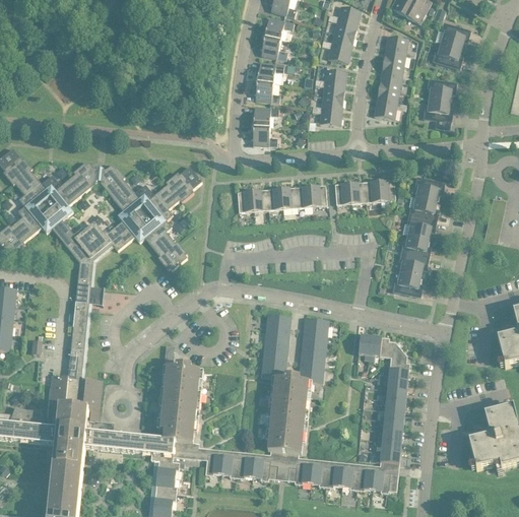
[(270,0),(269,3),(271,4),(270,10),(294,17),(296,9),(287,7),(289,0),(270,0)]
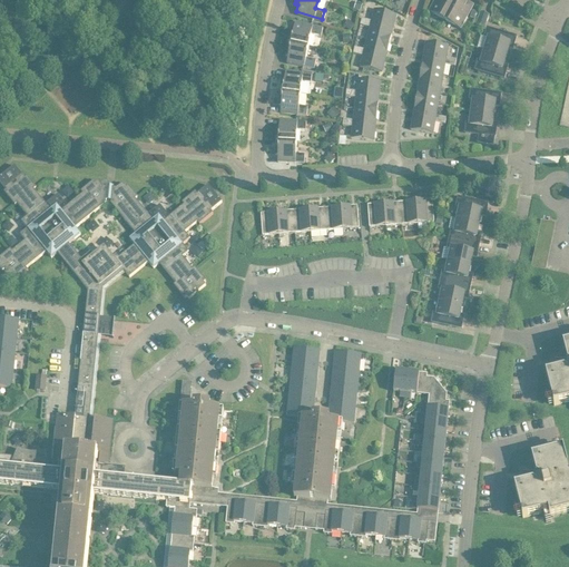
[(443,17),(452,0),(432,0),(428,8),(443,17)]
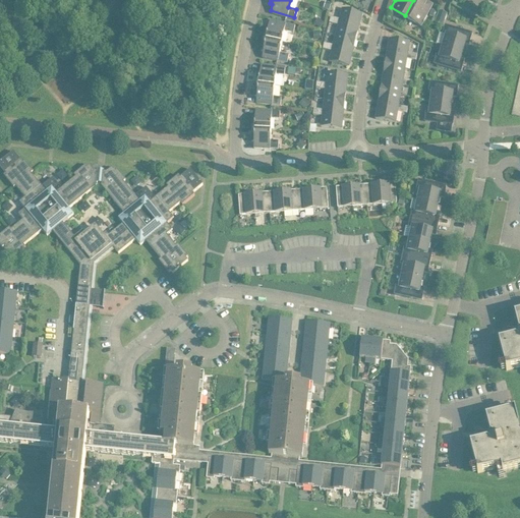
[(413,0),(405,15),(419,22),(431,1),(429,0),(424,0),(413,0)]
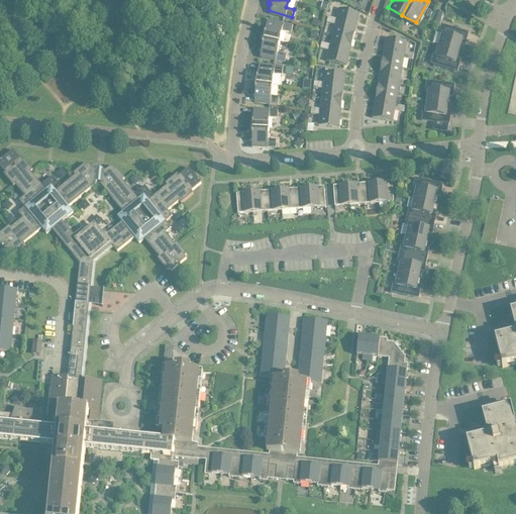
[(326,16),(354,23),(358,10),(338,5),(335,16),(326,13),(326,16)]
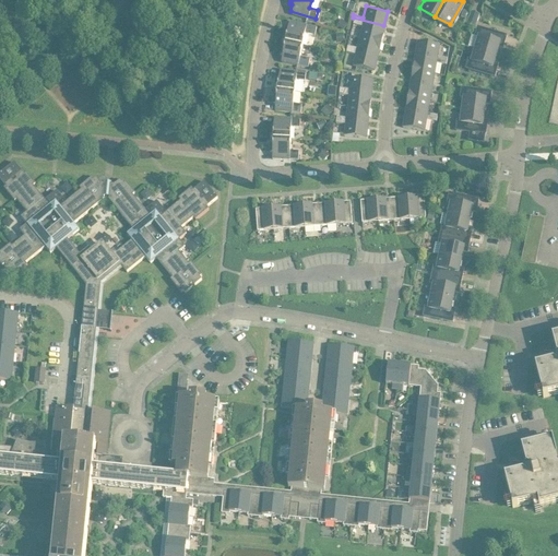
[(477,11),(469,8),(464,21),(474,24),(477,11)]
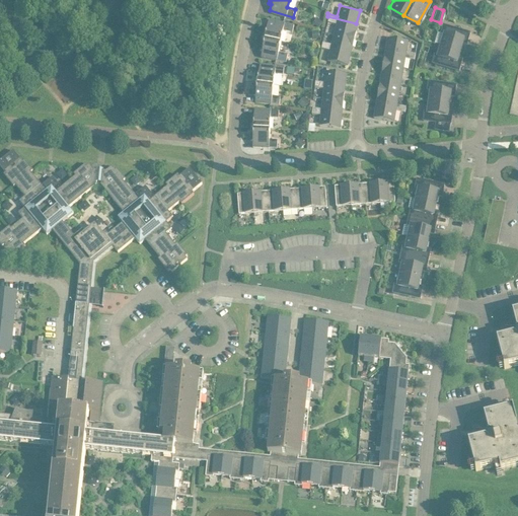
[(315,14),(311,20),(317,24),(321,19),(315,14)]
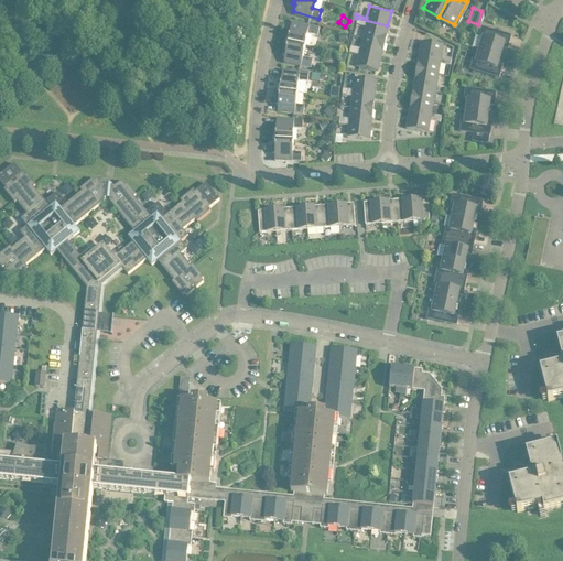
[(383,40),(387,25),(356,18),(355,21),(365,23),(361,34),(383,40)]
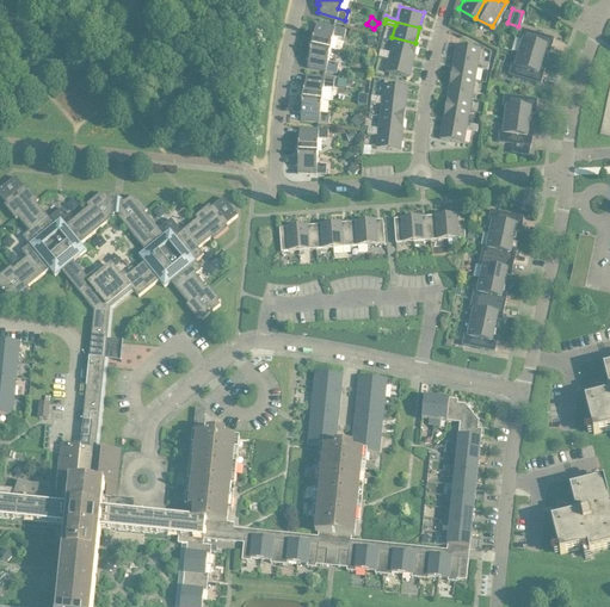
[(310,42),(330,45),(332,33),(343,36),(344,26),(315,20),(314,28),(310,26),(308,37),(312,37),(310,42)]
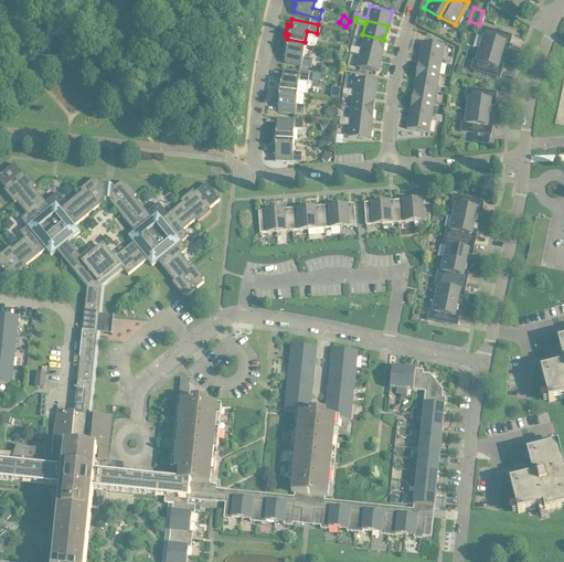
[(472,44),(479,46),(500,52),(502,43),(507,44),(510,34),(511,34),(511,33),(481,24),(479,33),(476,32),(472,44)]
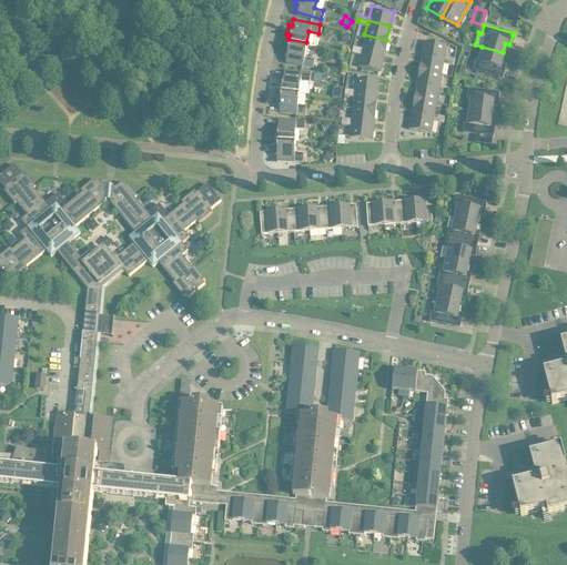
[(352,43),(351,47),(383,54),(386,40),(364,34),(362,46),(352,43)]
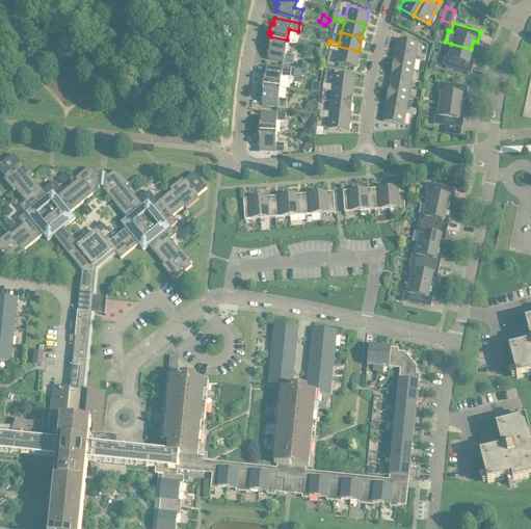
[(287,40),(270,36),(269,41),(267,41),(265,49),(267,50),(266,56),(292,61),(293,53),(284,51),(287,40)]
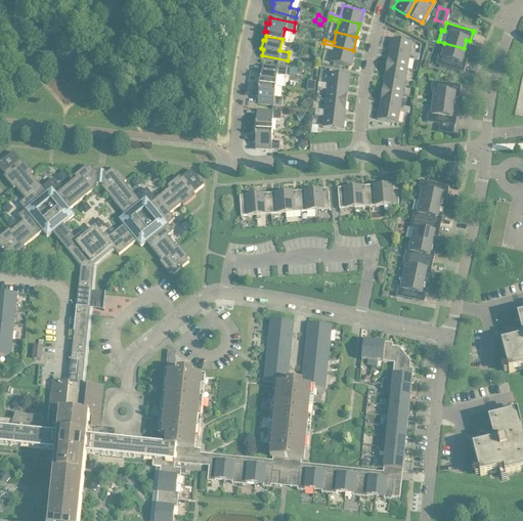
[(388,49),(418,54),(418,51),(408,50),(410,39),(390,36),(388,49)]
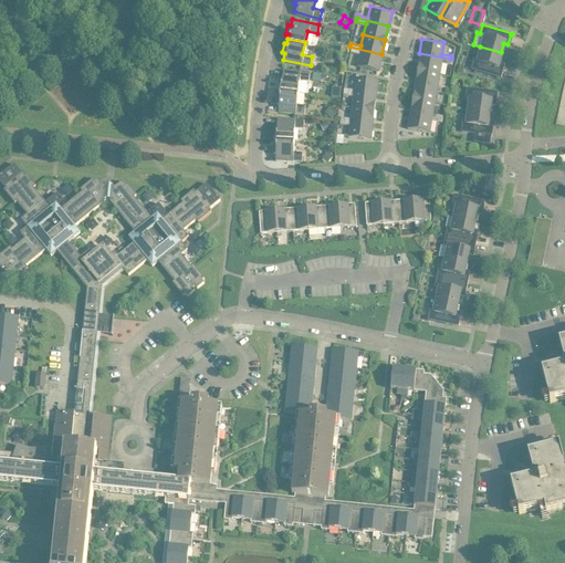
[(382,54),(349,47),(349,50),(358,52),(356,63),(378,69),(382,54)]
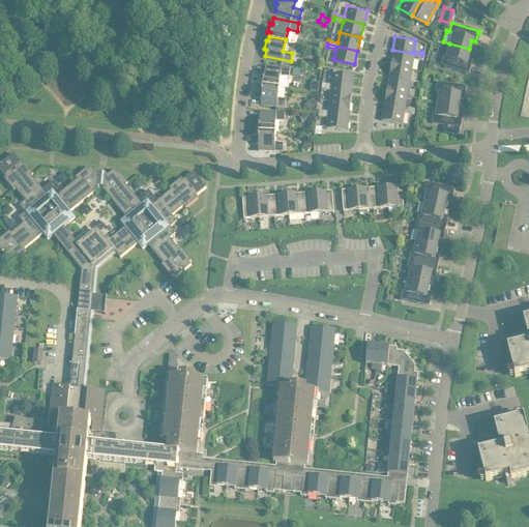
[(469,49),(449,44),(446,54),(443,53),(440,61),(468,69),(468,68),(468,67),(470,58),(466,57),(469,49)]
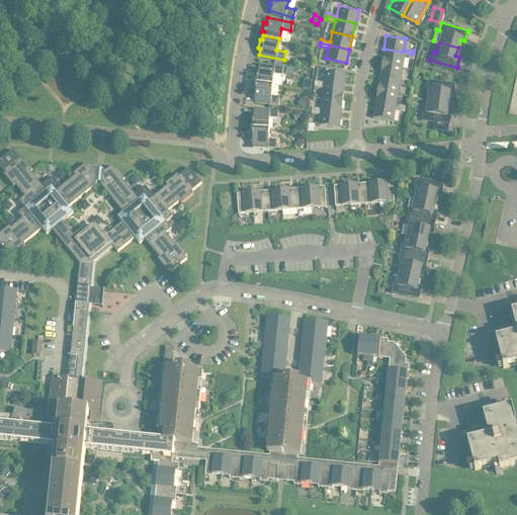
[(413,54),(383,49),(380,62),(402,66),(403,56),(412,57),(413,54)]
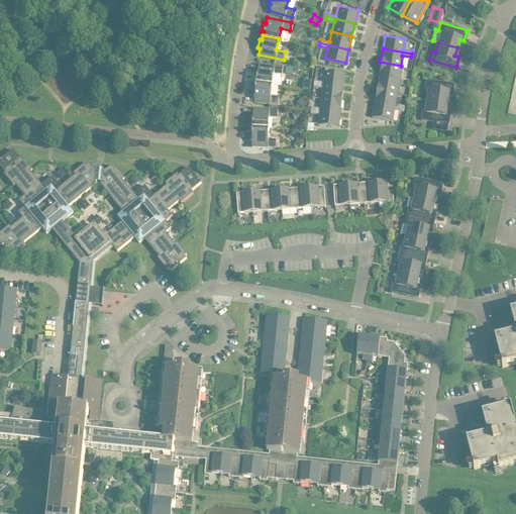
[(255,80),(271,82),(273,71),(281,72),(282,65),(258,62),(256,68),(254,67),(253,76),(255,76),(255,80)]
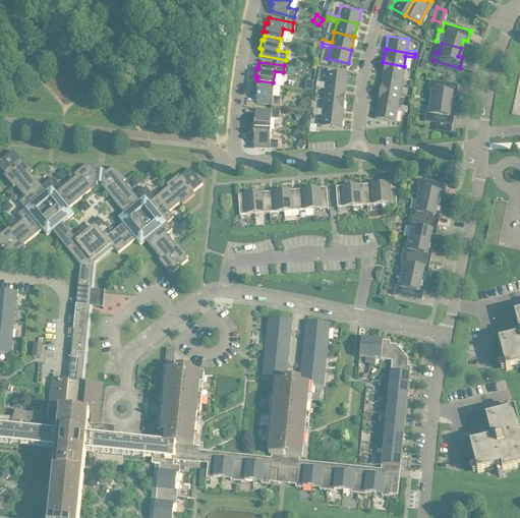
[(381,75),(410,80),(411,77),(402,76),(404,66),(383,62),(381,75)]
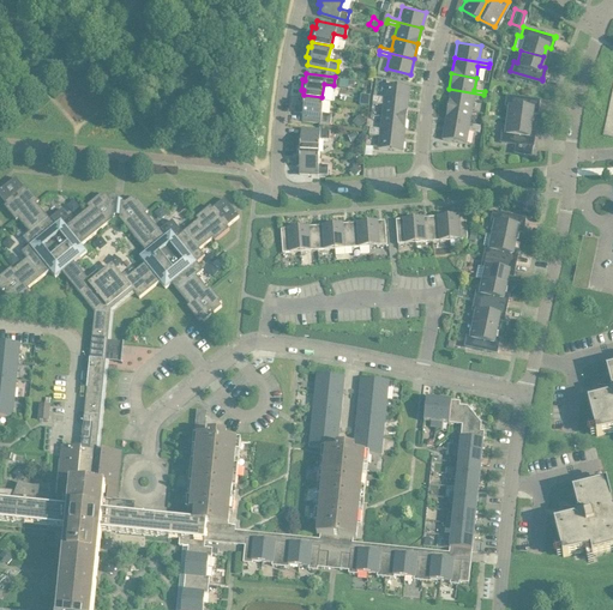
[(370,76),(366,84),(372,86),(376,78),(370,76)]
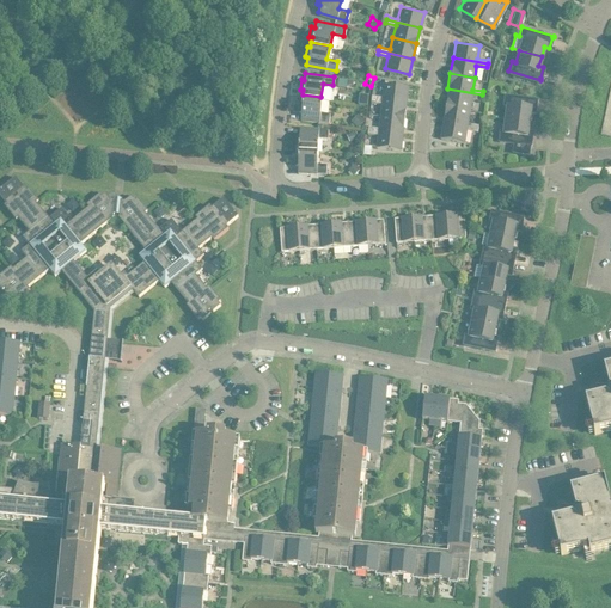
[(371,96),(405,100),(407,84),(383,81),(382,94),(371,92),(371,96)]
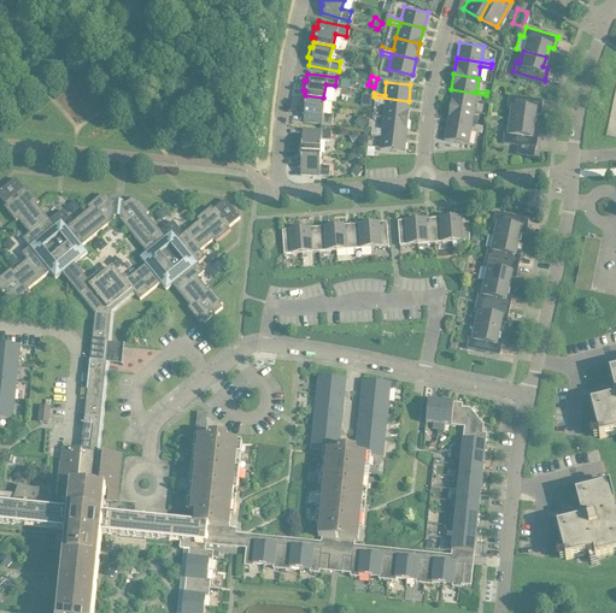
[(486,95),(451,89),(449,105),(473,110),(475,98),(486,99),(486,95)]
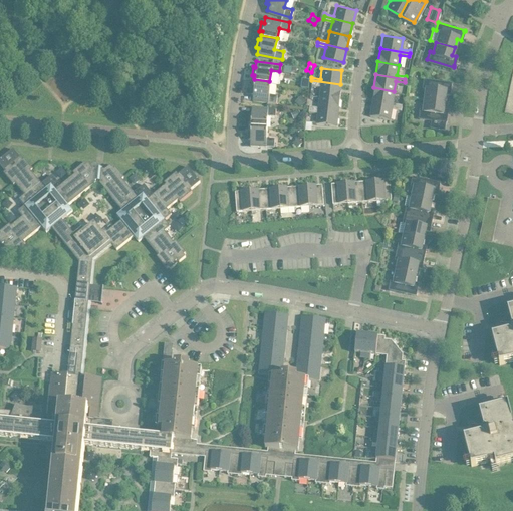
[(424,97),(443,100),(445,92),(449,92),(450,82),(451,83),(451,81),(423,78),(422,86),(426,86),(424,97)]
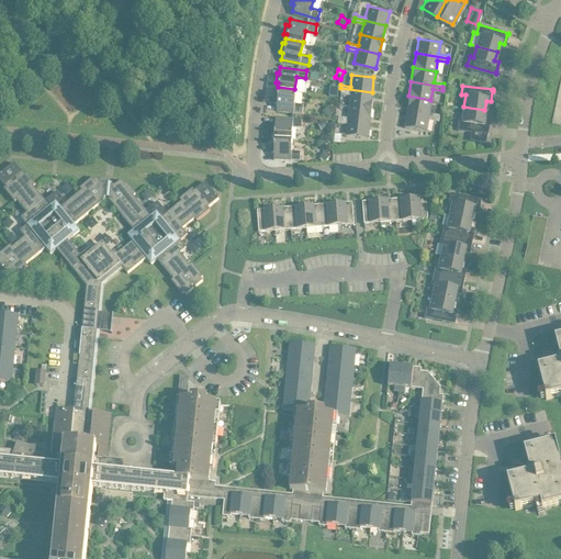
[(293,101),(294,89),(278,87),(277,91),(275,91),(273,101),(276,101),(275,108),(301,111),(302,102),(293,101)]
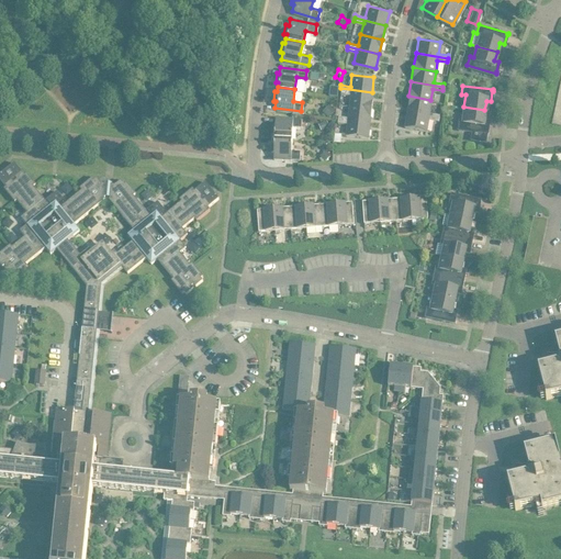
[(348,104),(370,107),(372,92),(340,88),(339,91),(349,92),(348,104)]
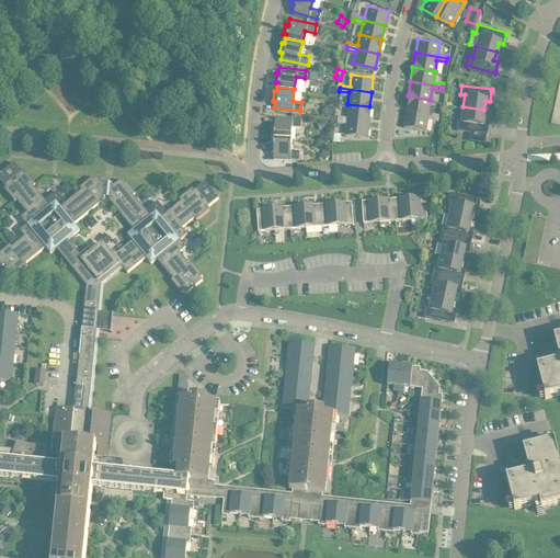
[(406,110),(437,115),(437,112),(427,111),(430,100),(408,95),(406,110)]
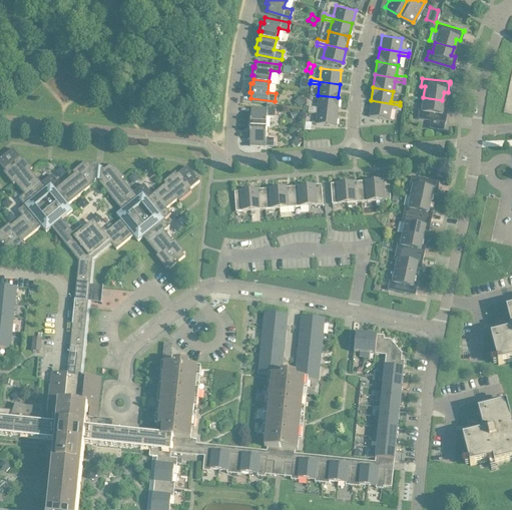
[(299,93),(293,99),(299,105),(305,99),(299,93)]
